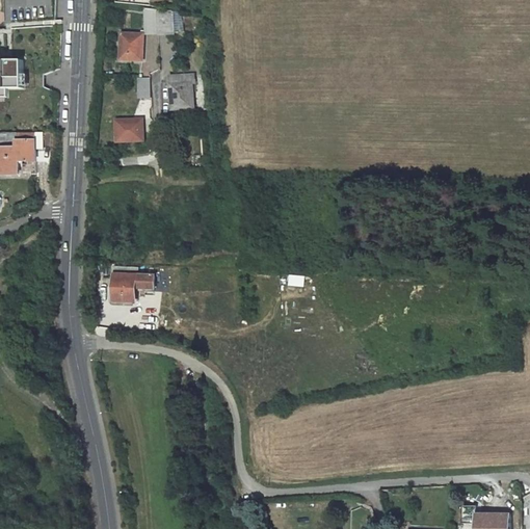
[(159,28),(159,8),(144,8),(144,28),(159,28)]
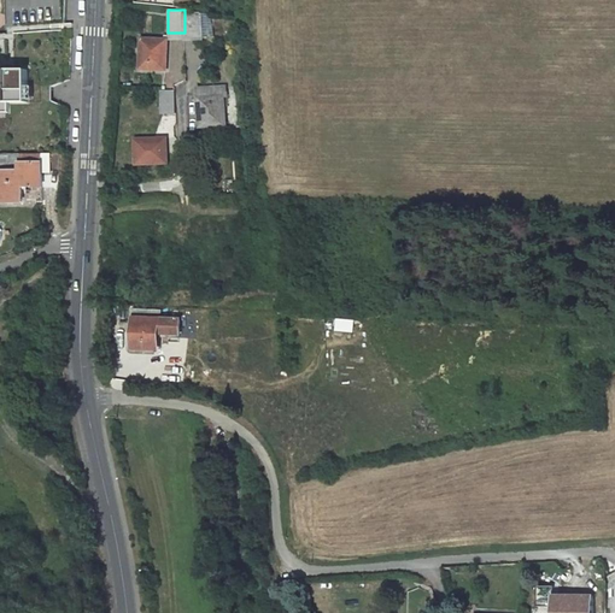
[(206,10),(191,10),(192,33),(205,34),(206,10)]
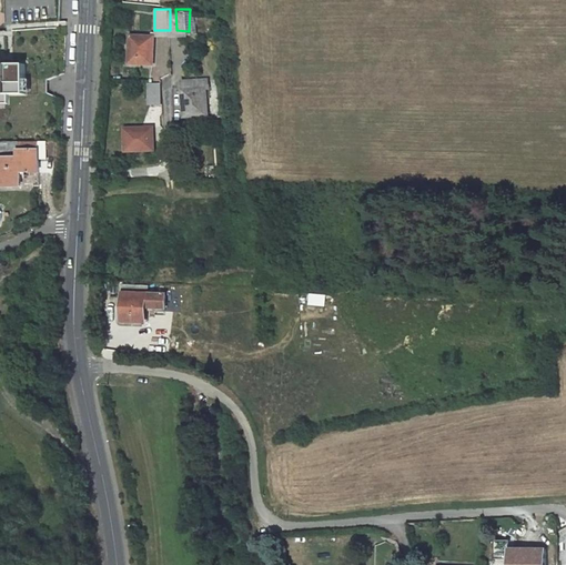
[(149,59),(149,33),(129,34),(129,59),(149,59)]
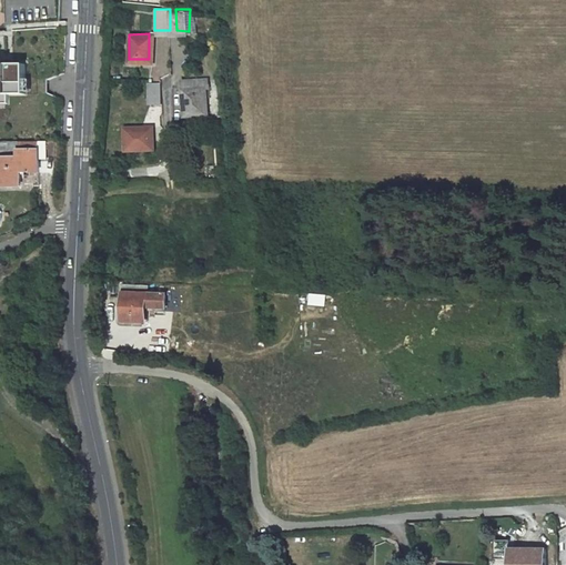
[(30,92),(30,61),(0,60),(0,100),(8,101),(8,92),(30,92)]
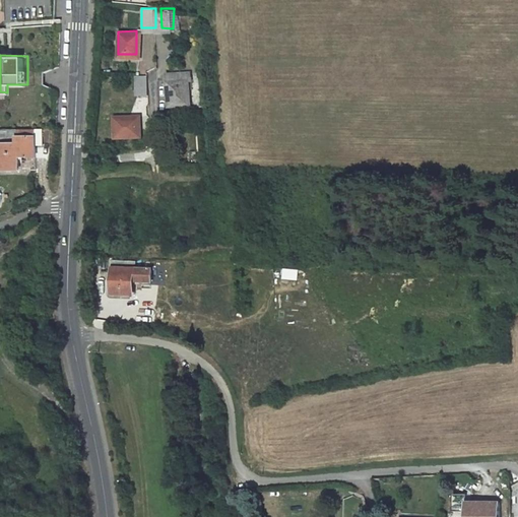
[(165,105),(186,105),(186,72),(166,72),(165,105)]
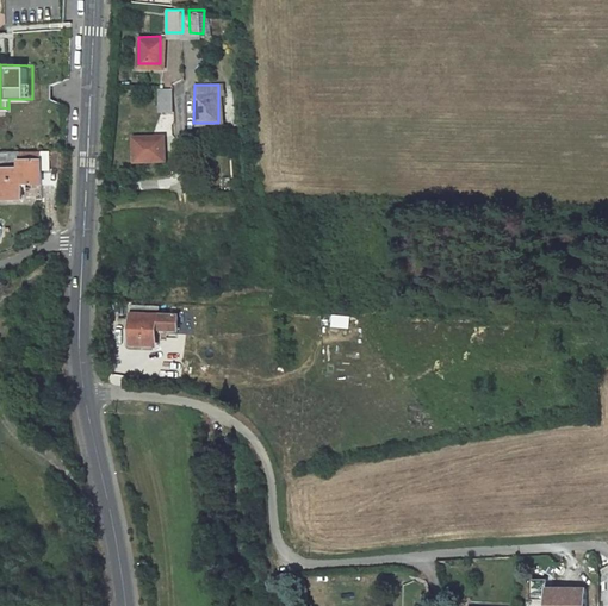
[(171,106),(171,88),(154,87),(155,106),(171,106)]
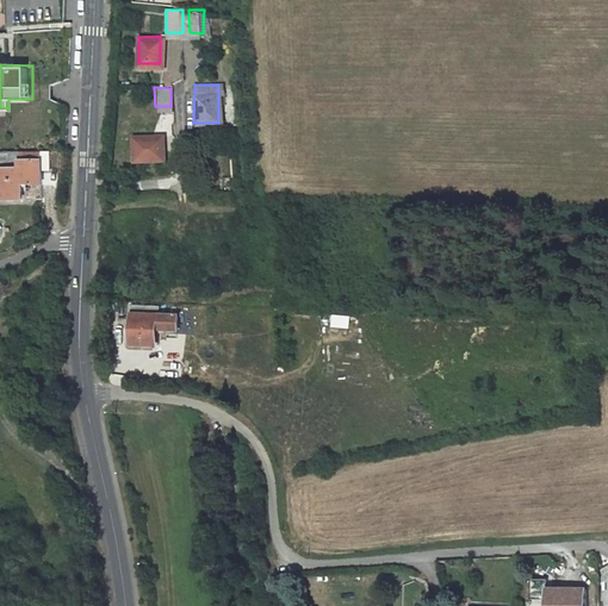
[(132,158),(161,158),(161,133),(132,133),(132,158)]
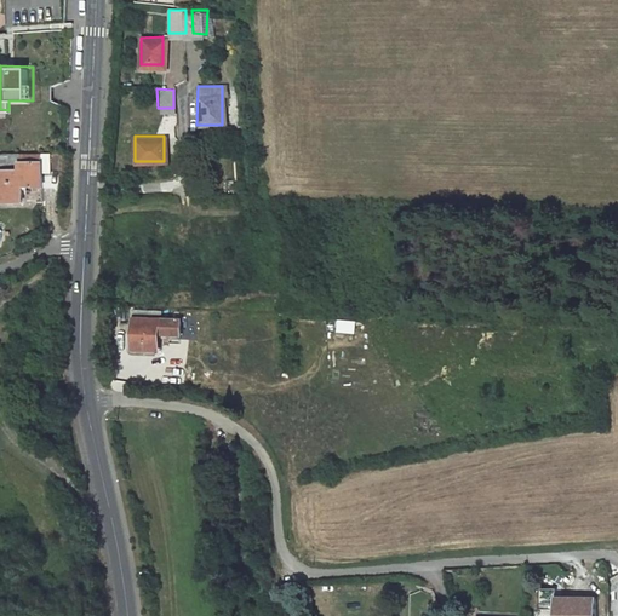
[(18,161),(18,168),(0,167),(0,199),(21,199),(21,183),(40,183),(41,150),(7,150),(7,161),(18,161)]
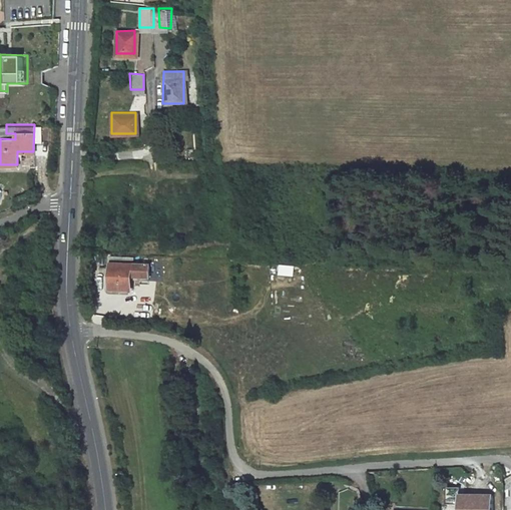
[(132,257),(113,257),(112,291),(129,291),(130,278),(148,278),(149,264),(132,263),(132,257)]
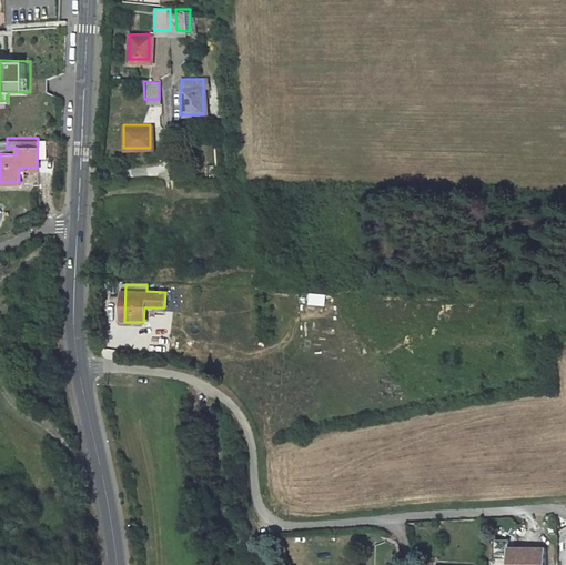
[(542,564),(543,547),(507,547),(506,564),(542,564)]
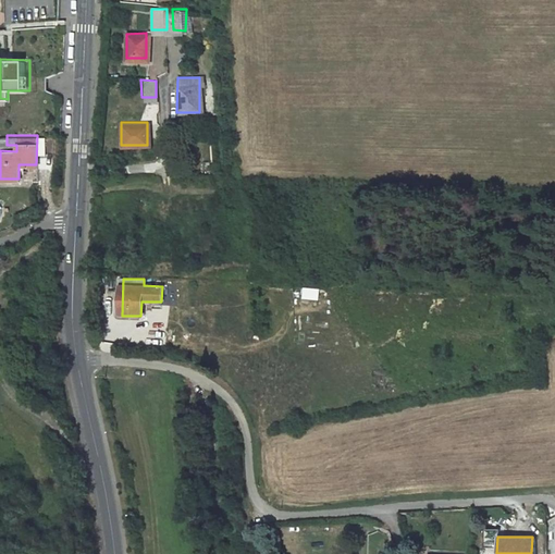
All buildings are outlined.
